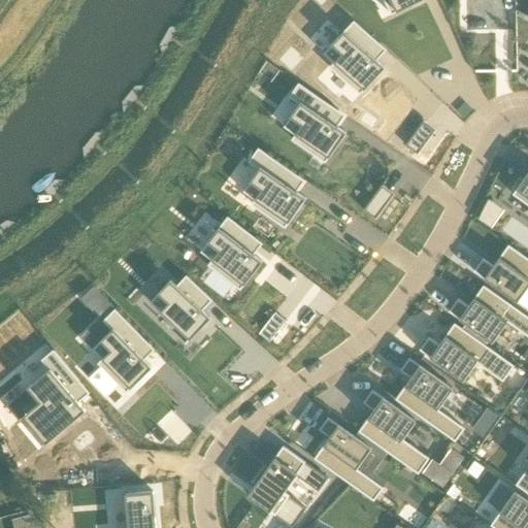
[(385,0),(387,2),(390,0),(392,0),(397,10),(391,13),(392,14),(422,0),(385,0)]
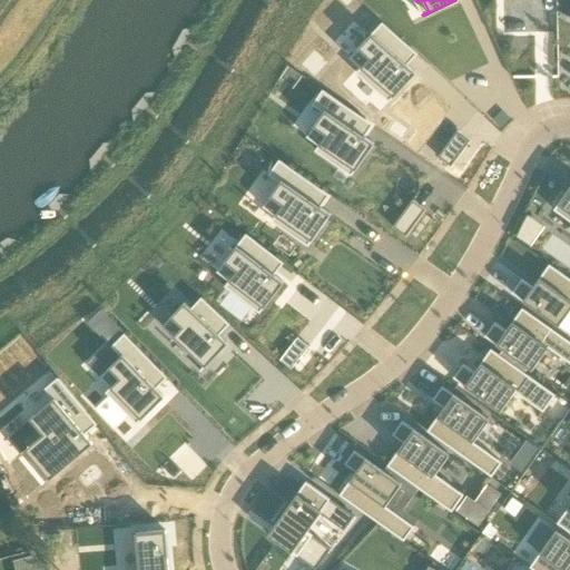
[(383,21),(351,57),(362,67),(366,71),(362,76),(379,91),(383,87),(393,96),(389,100),(390,102),(416,74),(408,66),(401,59),(412,48),(383,21)]
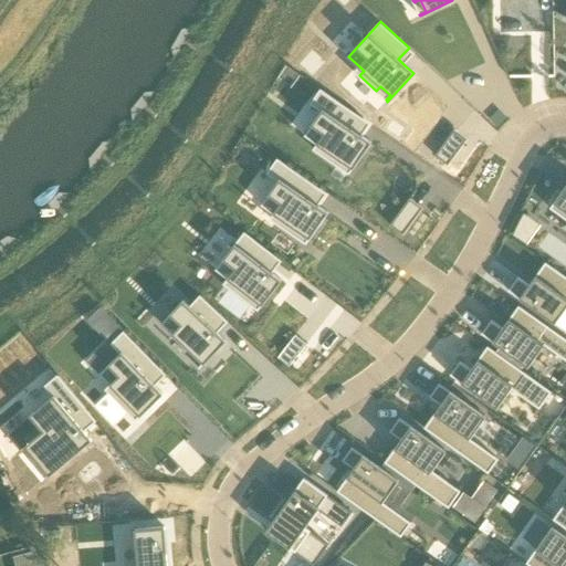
[(322,111),(305,135),(317,144),(323,147),(320,153),(337,166),(342,160),(353,168),(348,174),(349,175),(371,143),(363,136),(355,132),(364,118),(322,88),(311,103),(322,111)]
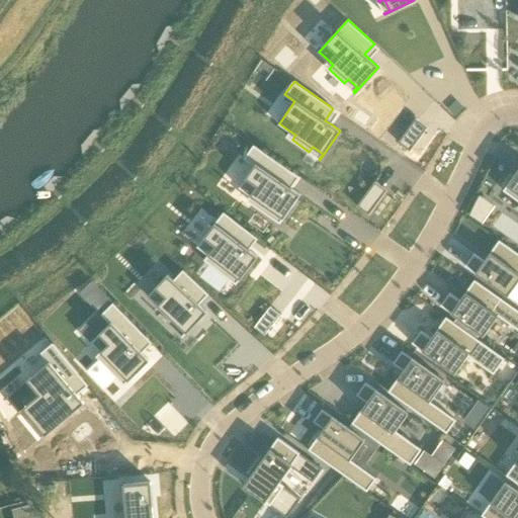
[(416,119),(399,144),(410,152),(426,131),(415,123),(417,120),(416,119)]
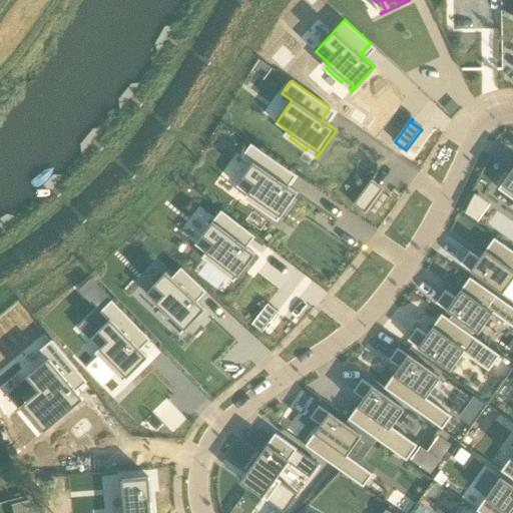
[(252,163),(237,185),(248,193),(253,196),(249,201),(267,213),(271,208),(280,215),(277,220),(278,221),(298,192),(290,186),(283,181),(291,170),(251,143),(242,156),(252,163)]
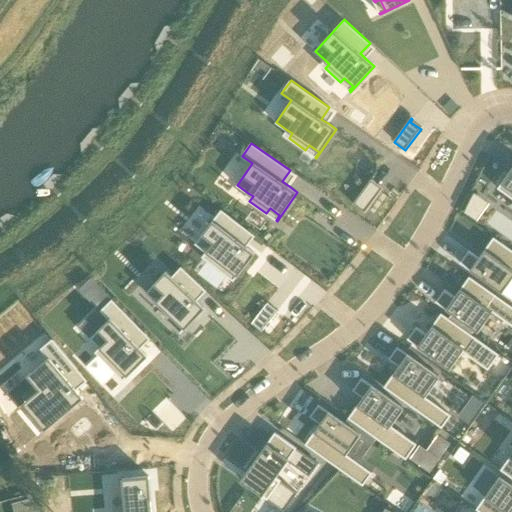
[(511,168),(511,169),(498,188),(511,198),(511,168)]
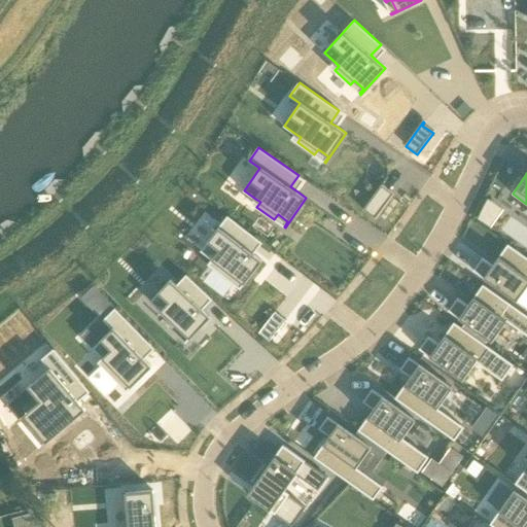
[(434,209),(444,192),(424,180),(414,198),(434,209)]
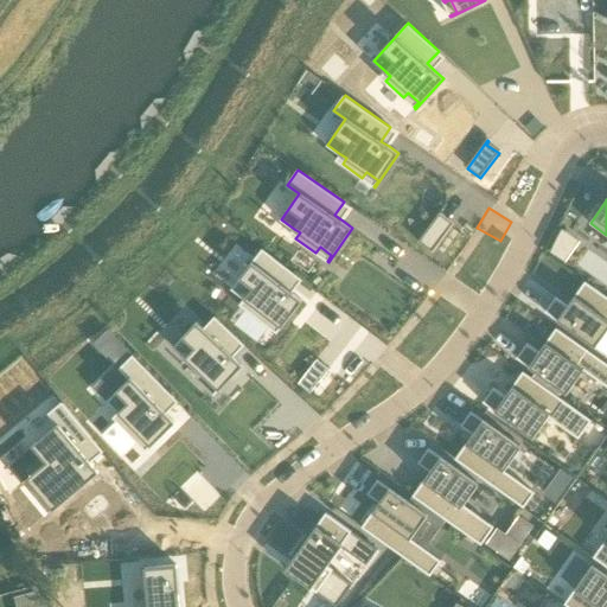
[(440,213),(419,242),(433,253),(452,227),(439,218),(441,215),(440,213)]
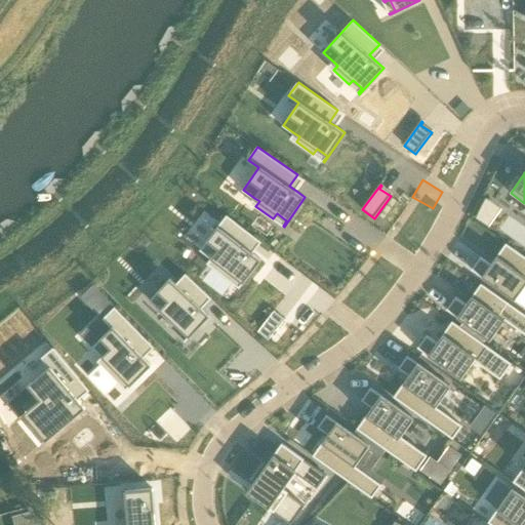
[(228,214),(201,249),(211,257),(216,261),(212,267),(229,279),(233,274),(243,282),(239,287),(240,288),(261,259),(253,253),(247,248),(255,237),(228,214)]
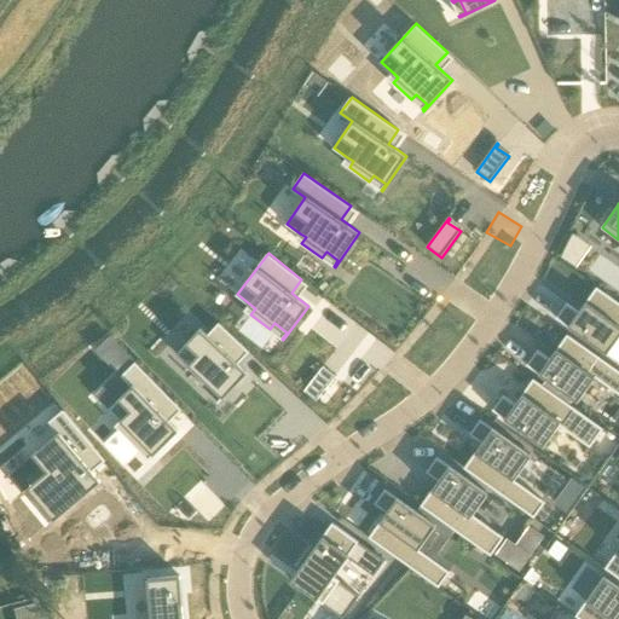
[(567,304),(556,318),(607,354),(618,337),(618,302),(597,287),(579,312),(567,304)]
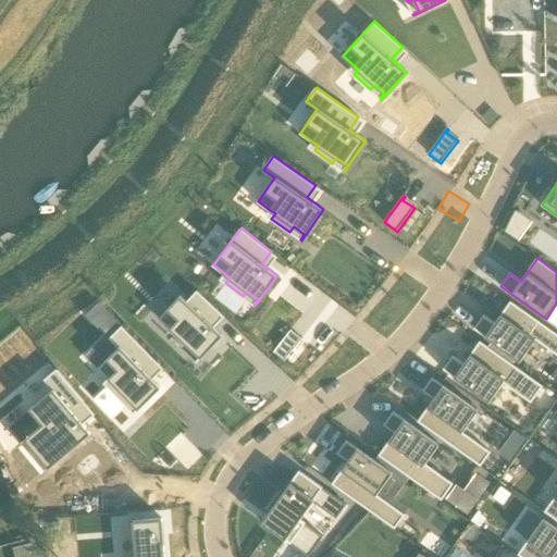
[(181,295),(160,318),(200,357),(196,361),(197,362),(223,335),(214,326),(209,321),(219,310),(198,289),(187,301),(181,295)]
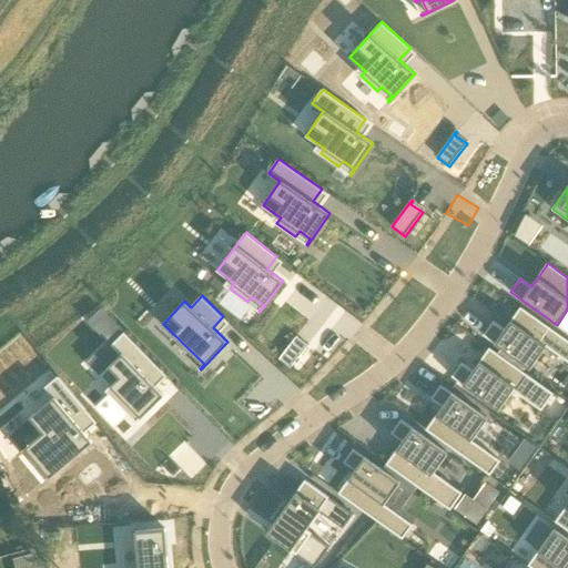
[(493,322),(484,335),(530,369),(546,346),(567,362),(567,341),(520,307),(505,331),(493,322)]
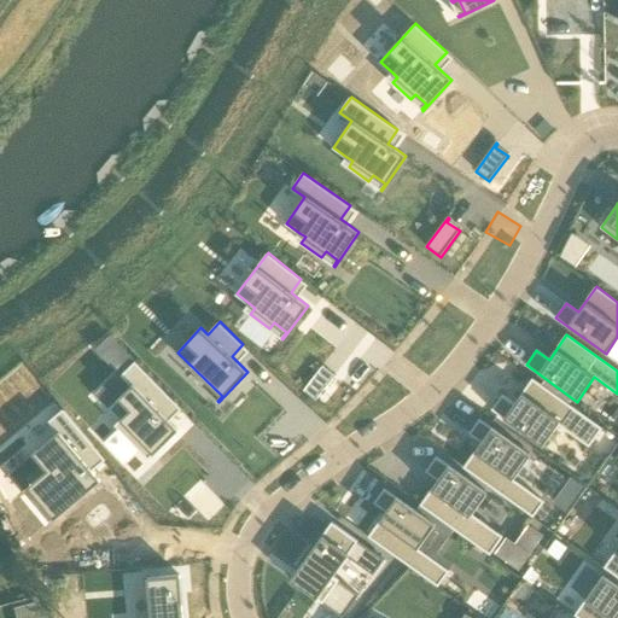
[(138,383),(111,407),(157,454),(182,430),(168,413),(180,402),(157,378),(145,389),(138,383)]
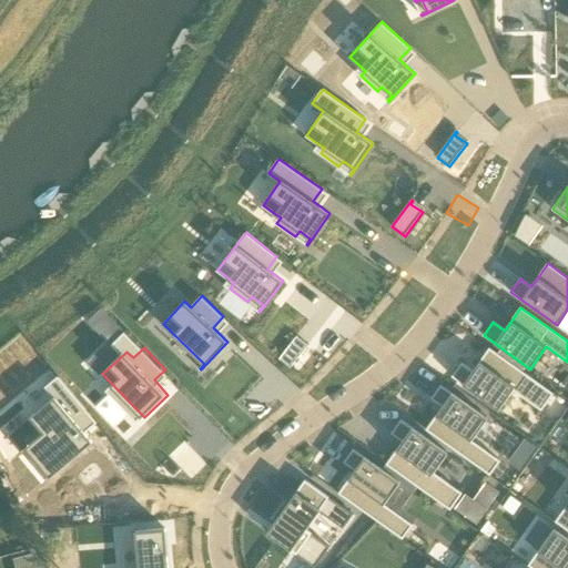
[(462,363),(453,376),(499,409),(514,391),(541,411),(554,394),(489,348),(474,371),(462,363)]
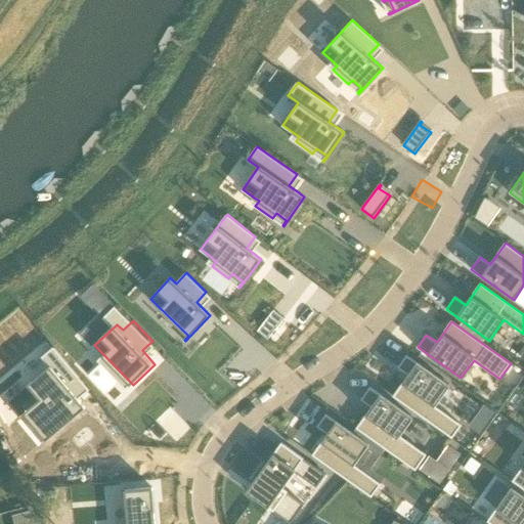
[(41,398),(24,412),(47,440),(86,406),(79,399),(74,392),(85,383),(54,347),(41,357),(49,366),(29,384),(29,385),(41,398)]
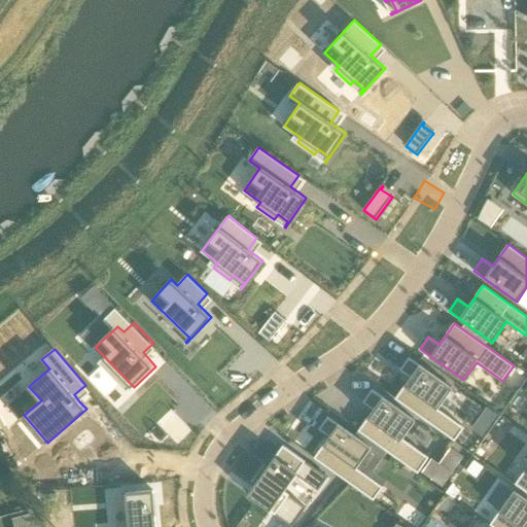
[(412,377),(395,398),(455,441),(464,427),(461,425),(437,409),(451,390),(453,388),(409,357),(400,370),(412,377)]
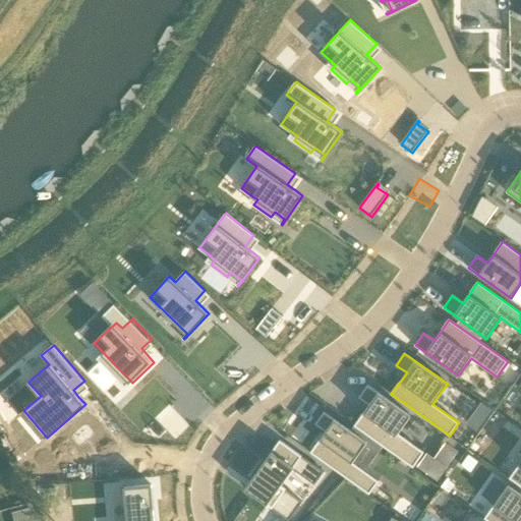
[(369,404),(355,425),(413,467),(424,452),(398,433),(411,415),(368,385),(359,397),(369,404)]
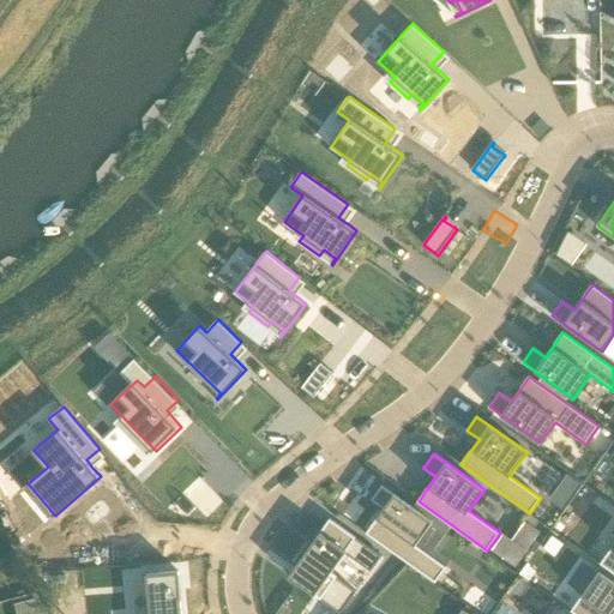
[(384,509),(367,534),(408,563),(435,583),(446,567),(416,546),(433,522),(383,485),(372,500),(384,509)]
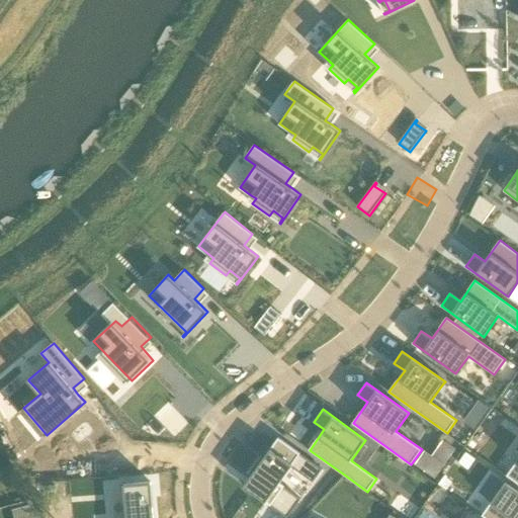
[(250,478),(244,487),(251,492),(271,506),(284,487),(279,484),(300,453),(278,438),(250,478)]
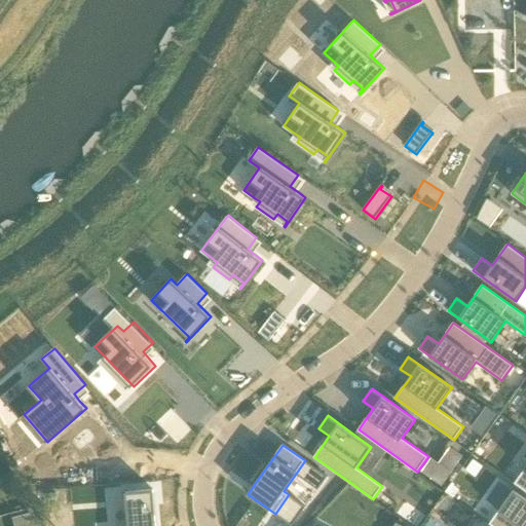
[(525,466),(515,483),(525,490),(525,466)]
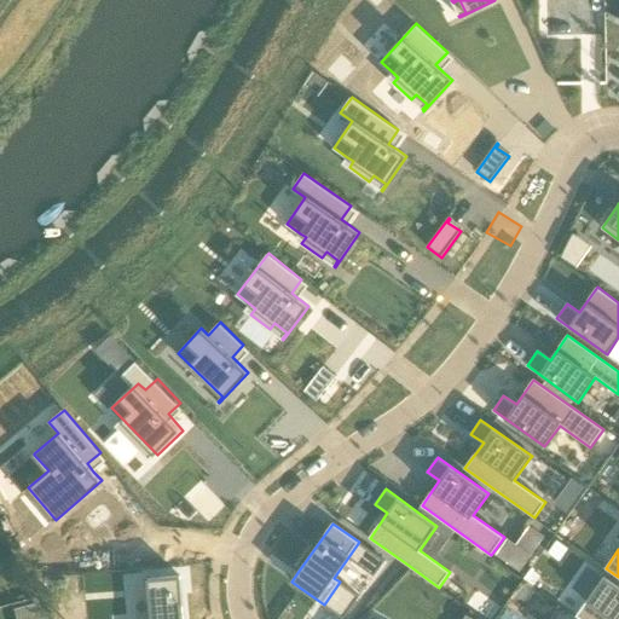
[(576,615),(579,618),(618,618),(618,586),(605,576),(576,615)]
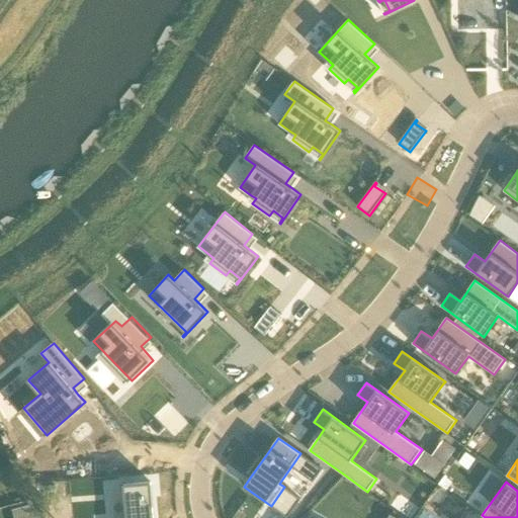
[(133,517),(161,517),(160,485),(132,486),(133,517)]
